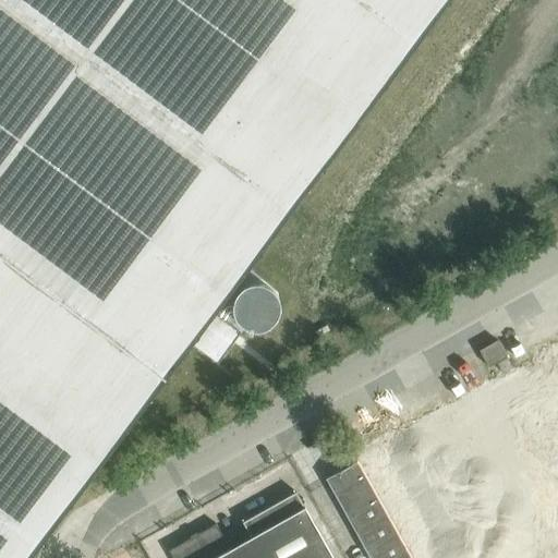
[(0,0),(0,557),(27,557),(51,526),(98,464),(190,341),(218,362),(241,331),(213,311),(447,0),(0,0)]
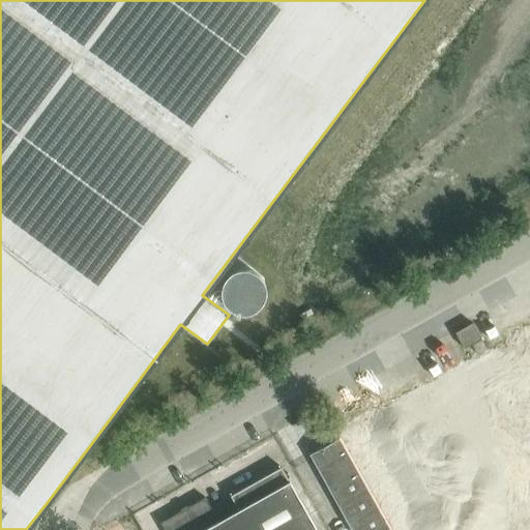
[(472,322),(454,332),(464,348),(481,339),(472,322)]
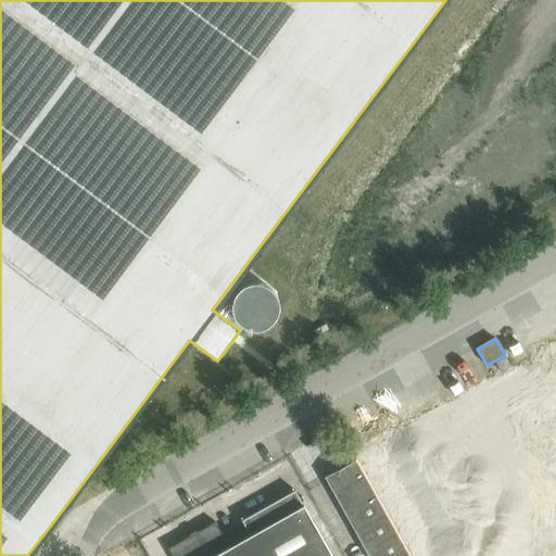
[(506,356),(496,362),(502,371),(512,366),(506,356)]
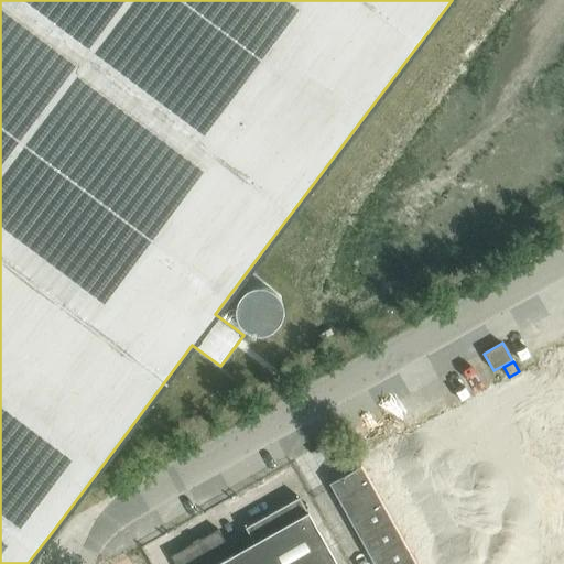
[(415,563),(361,466),(331,483),(375,563),(415,563)]
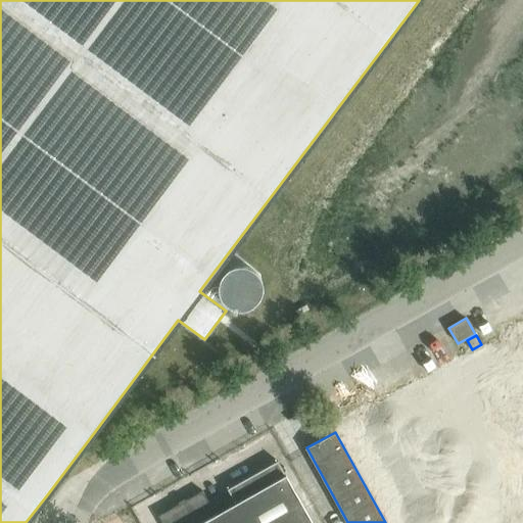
[(313,522),(279,462),(277,460),(227,488),(235,503),(216,513),(202,490),(185,500),(186,502),(180,505),(180,504),(158,515),(162,522),(313,522)]
